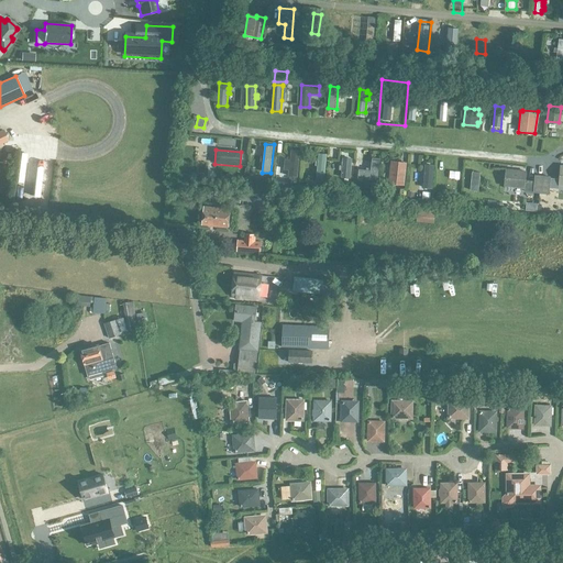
[(288,176),(297,177),(300,151),(291,150),(290,161),(286,159),(285,169),(289,170),(289,172),(288,176)]
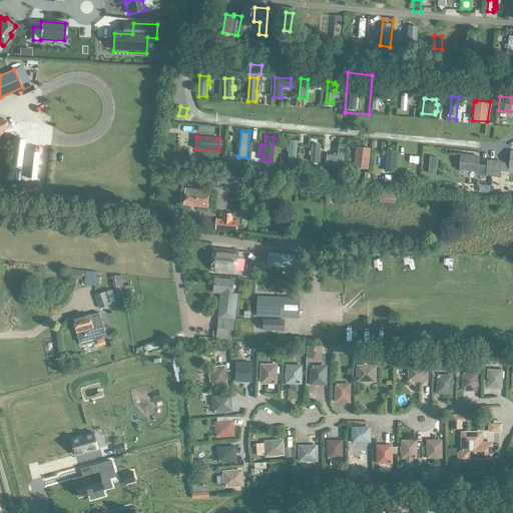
[(295,165),(298,139),(290,138),(289,145),(288,145),(287,150),(289,150),(288,164),(295,165)]
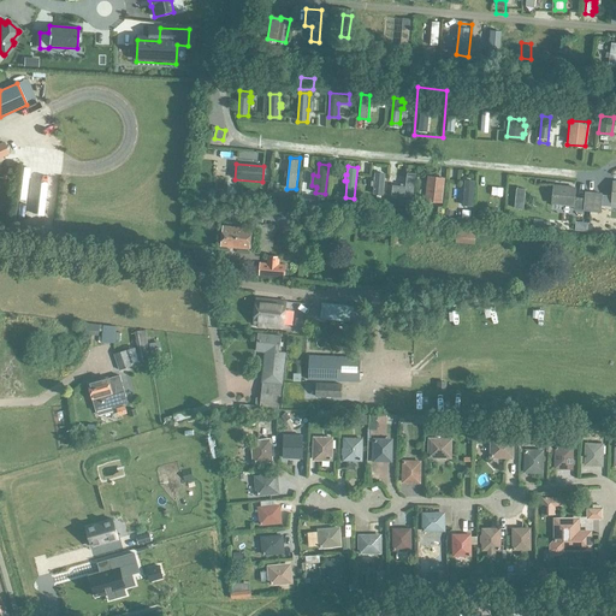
[(375,172),(373,195),(383,196),(384,173),(375,172)]
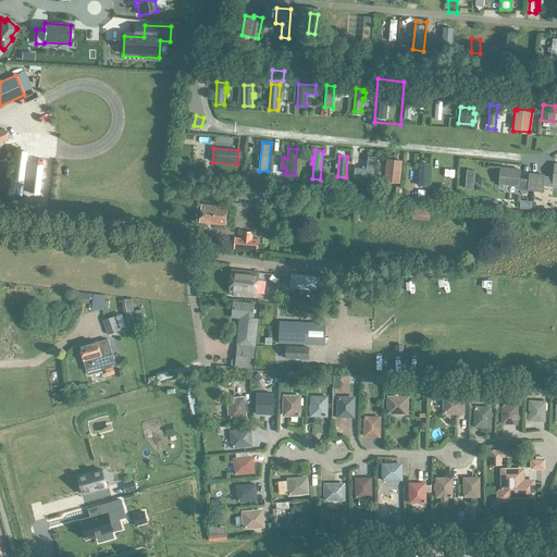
[(355,170),(355,178),(374,180),(375,160),(368,159),(367,171),(355,170)]
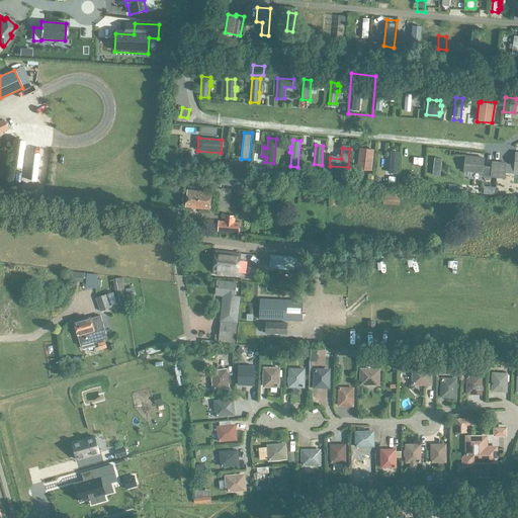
[(359,150),(357,169),(370,170),(371,151),(359,150)]
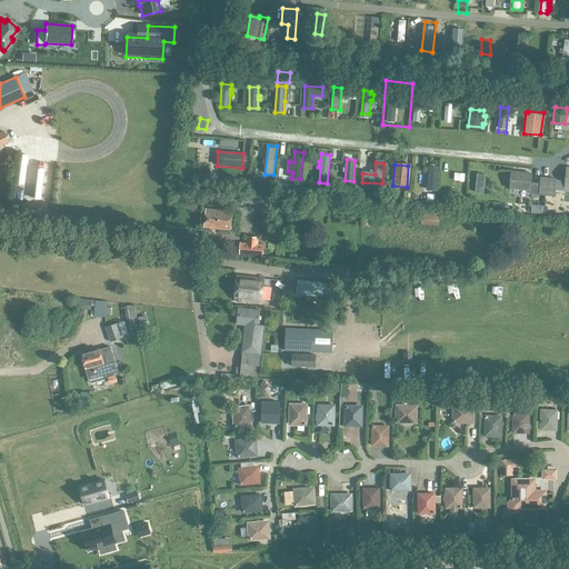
[(428,190),(437,191),(439,167),(429,167),(428,190)]
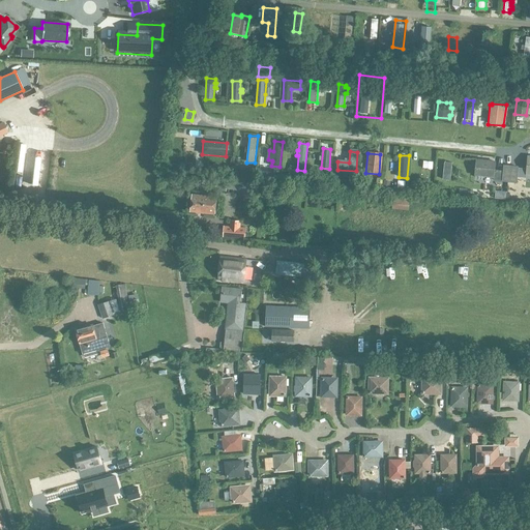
[(504,166),(503,181),(517,182),(517,176),(527,177),(527,174),(529,174),(529,156),(529,157),(528,168),(518,167),(504,166)]
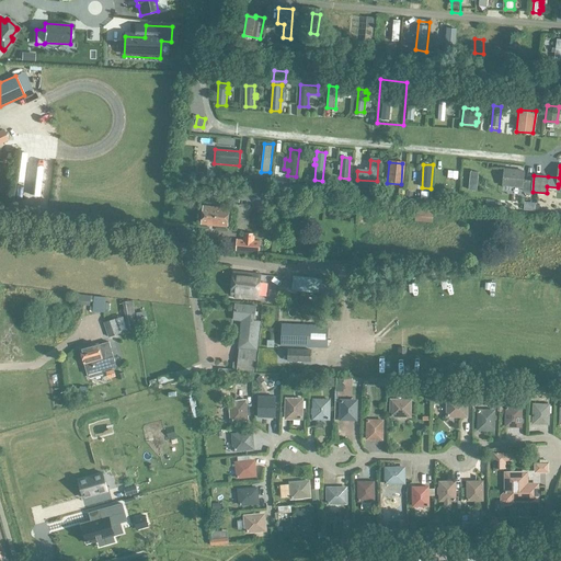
[(505,169),(503,185),(523,187),(523,190),(531,191),(533,180),(524,179),(524,171),(505,169)]
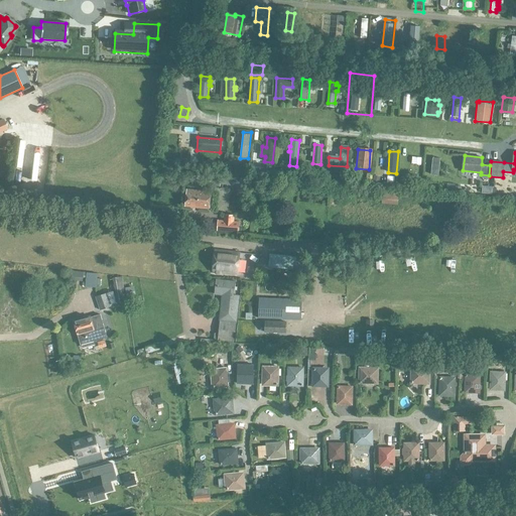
[(438,177),(445,178),(448,160),(441,159),(438,177)]
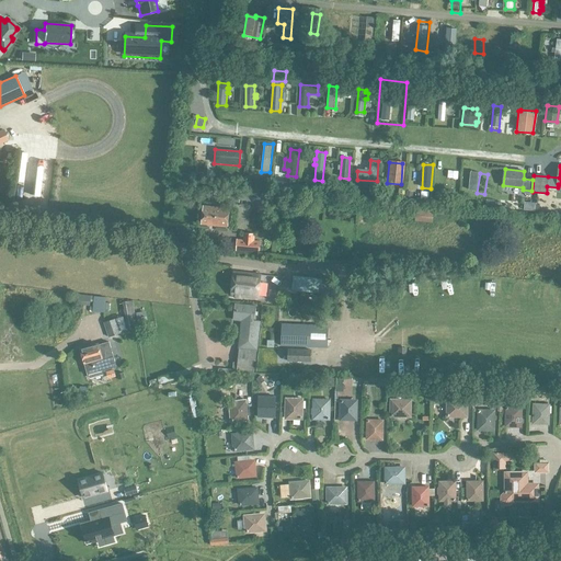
[(451,196),(460,196),(460,174),(451,174),(451,196)]
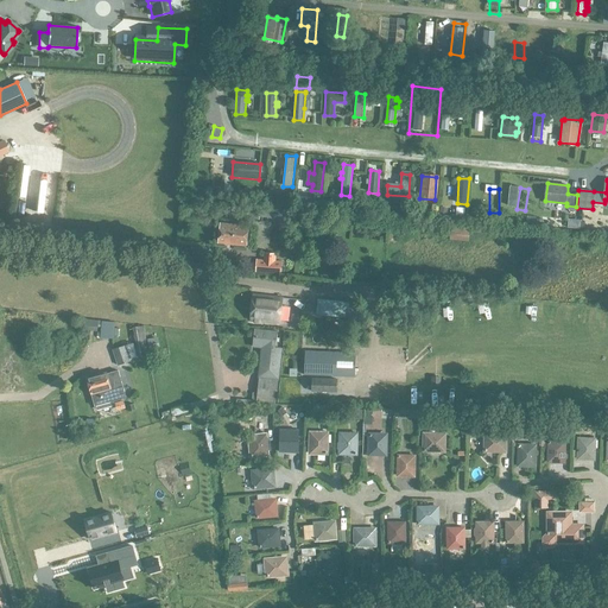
[(267,216),(267,221),(282,222),(284,208),(249,203),(247,219),(258,220),(258,215),(267,216)]
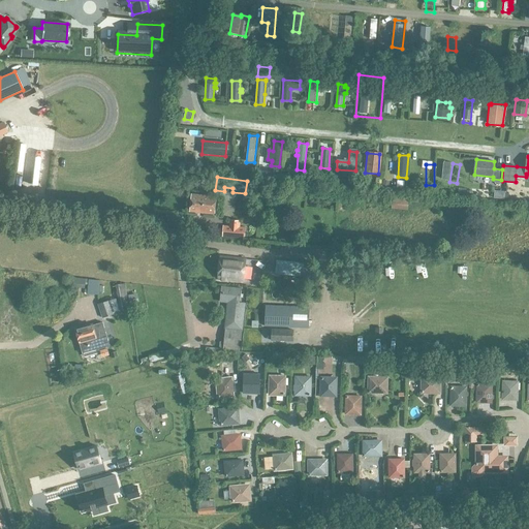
[(192,194),(190,212),(215,214),(216,197),(192,194)]
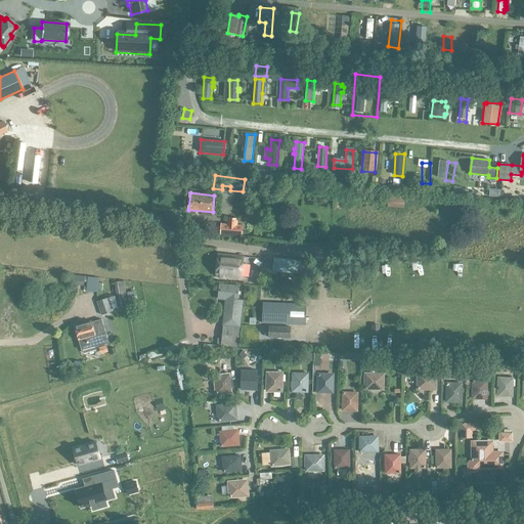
[(388,195),(387,207),(404,209),(405,197),(388,195)]
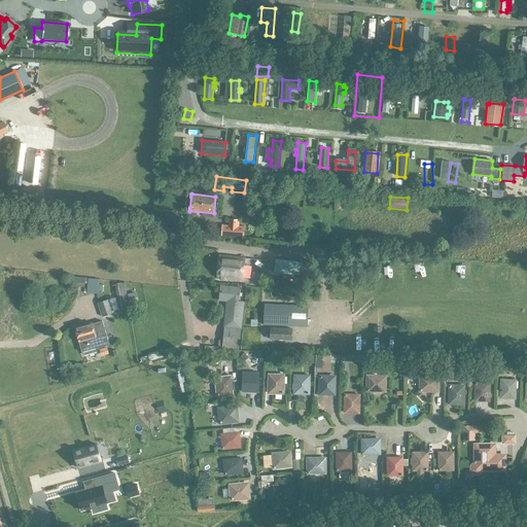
[(221,236),(244,238),(244,225),(239,225),(239,219),(229,218),(227,224),(222,224),(221,236)]
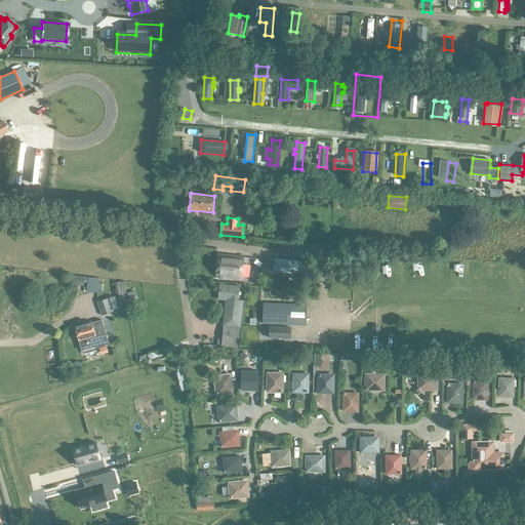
[(219,255),(216,276),(218,276),(220,279),(224,279),(226,277),(241,279),(243,257),(219,255)]
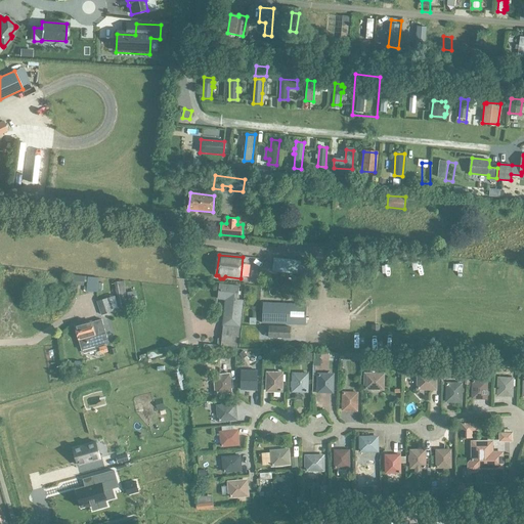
[(99,278),(89,277),(87,291),(97,292),(99,278)]
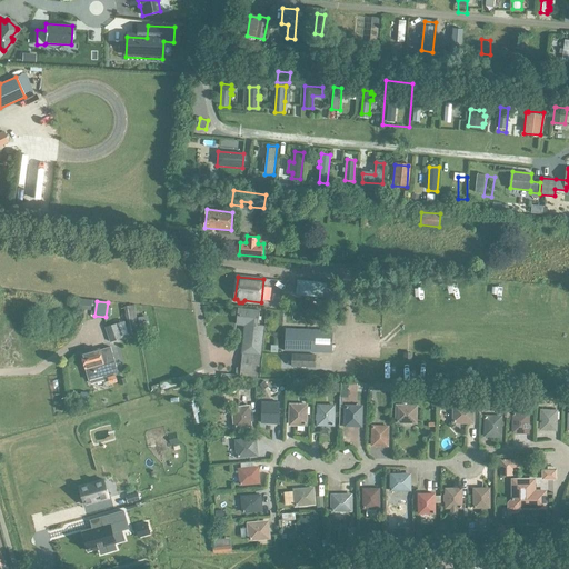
[(135,306),(125,307),(129,335),(139,332),(135,306)]
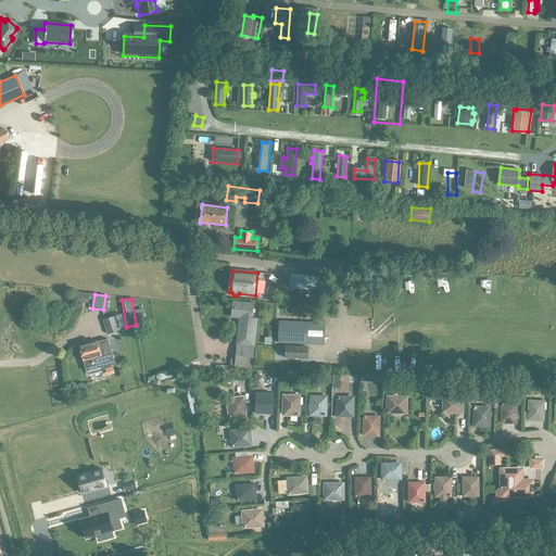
[(239,340),(239,345),(254,348),(257,319),(252,318),(253,313),(255,314),(255,311),(253,310),(253,304),(234,302),(231,317),(240,318),(237,340),(239,340)]
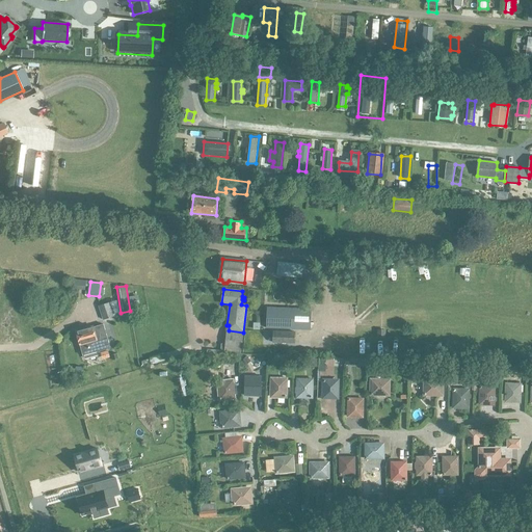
[(110,301),(98,306),(103,320),(115,316),(110,301)]
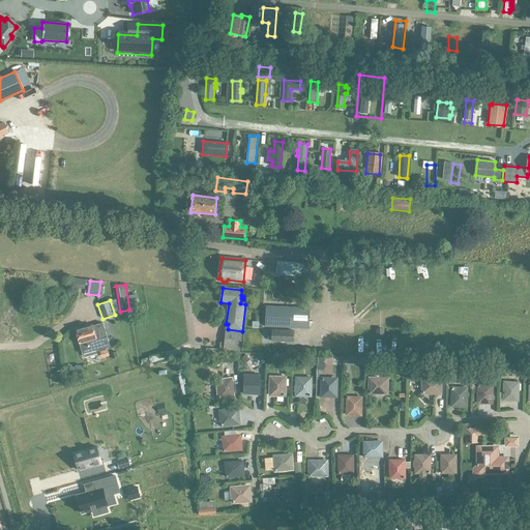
[(266,305),(266,327),(310,329),(311,307),(266,305)]
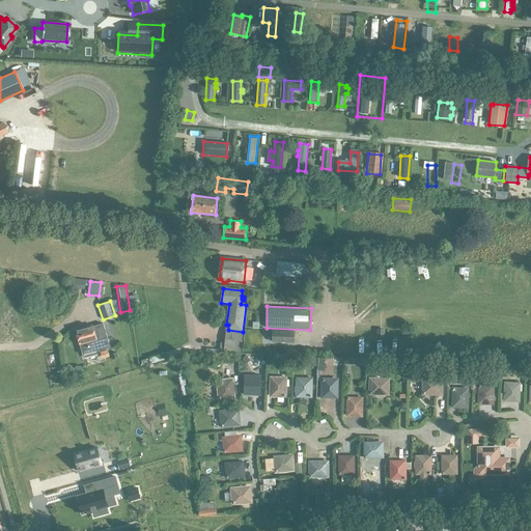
[(76,331),(83,356),(110,347),(103,324),(92,327),(92,326),(76,331)]
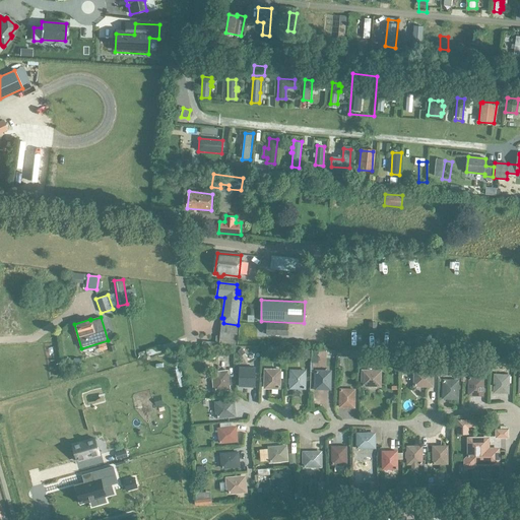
[(236,347),(238,325),(223,323),(221,323),(218,346),(220,346),(220,345),(236,347)]
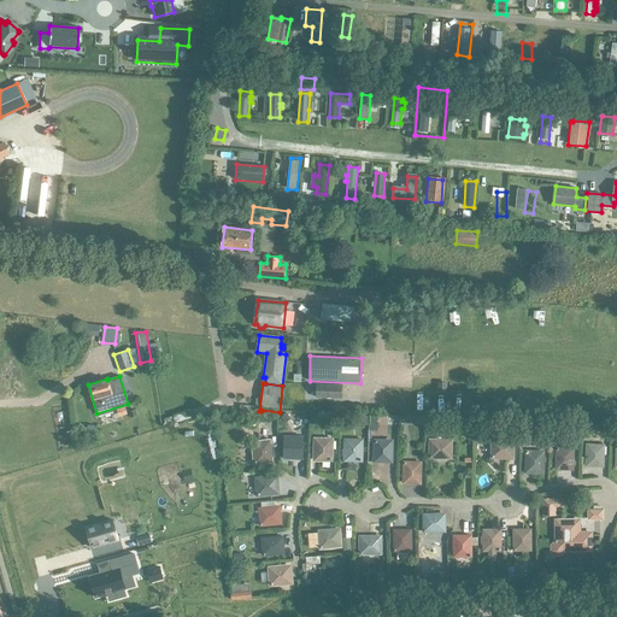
[(344,397),(344,385),(316,385),(316,398),(341,398),(341,403),(359,403),(359,398),(344,397)]
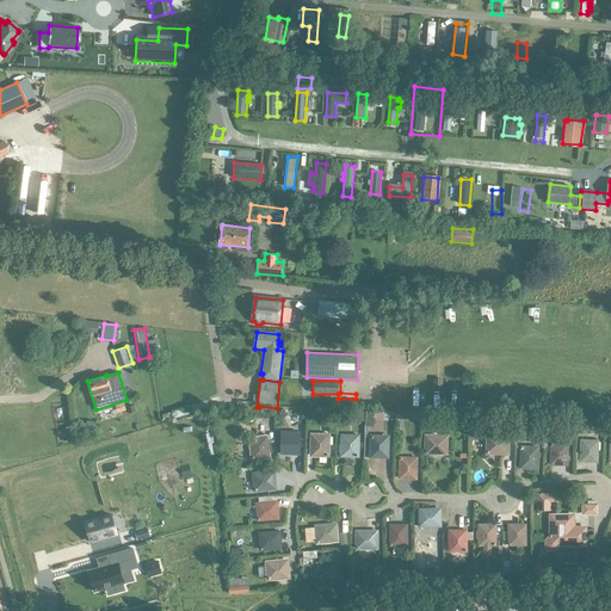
[(165,420),(191,413),(189,406),(164,413),(165,420)]
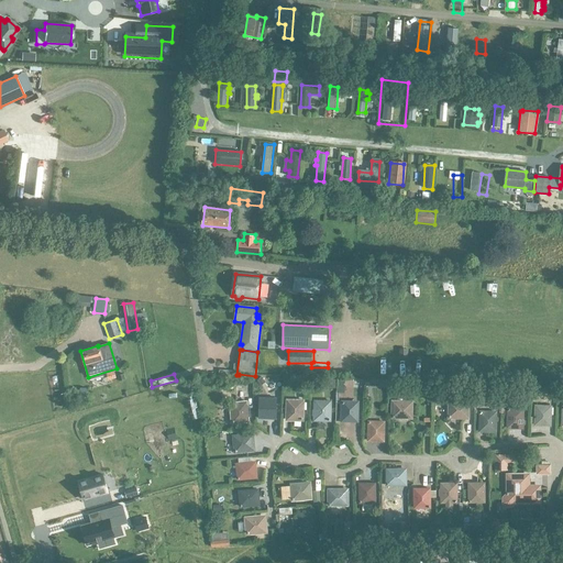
[(313,390),(321,385),(321,378),(311,378),(310,388),(313,390)]
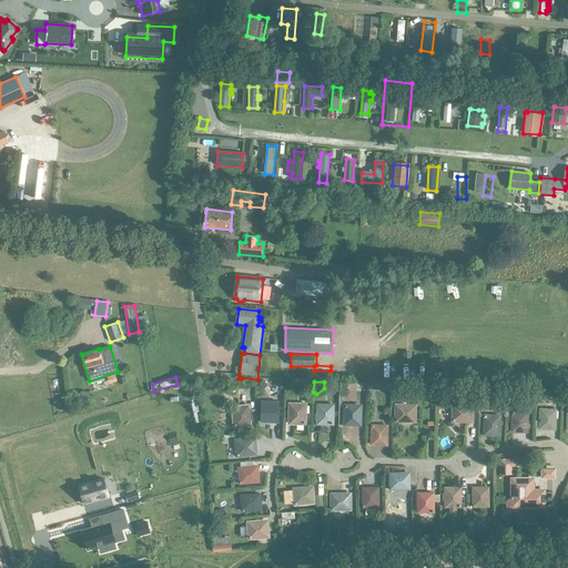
[(341,383),(341,393),(347,393),(347,391),(353,391),(353,386),(348,386),(348,383),(341,383)]
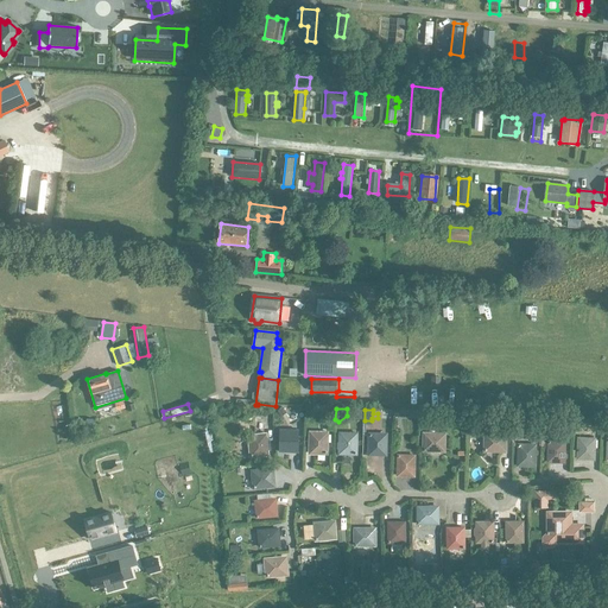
[(279,453),(298,453),(299,430),(279,429),(279,453)]
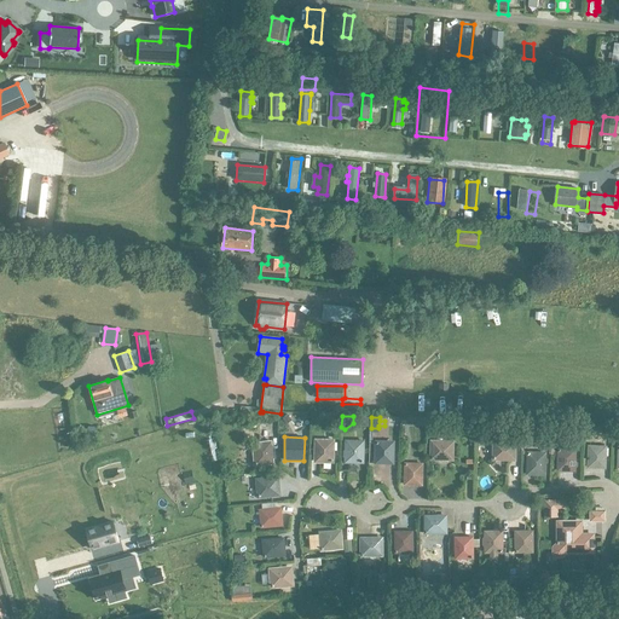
[(316,440),(316,461),(334,462),(335,441),(316,440)]
